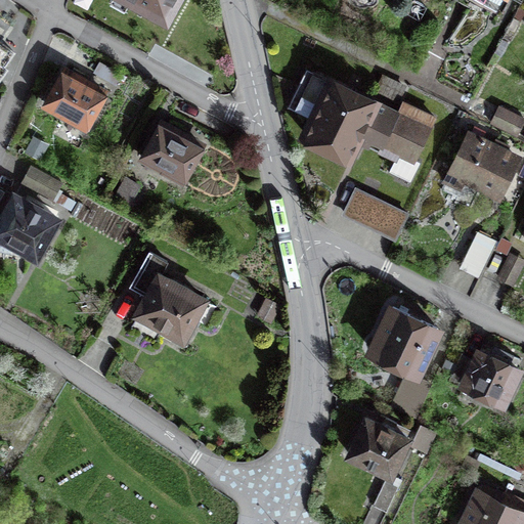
[(128,0),(172,20),(180,0),(128,0)]
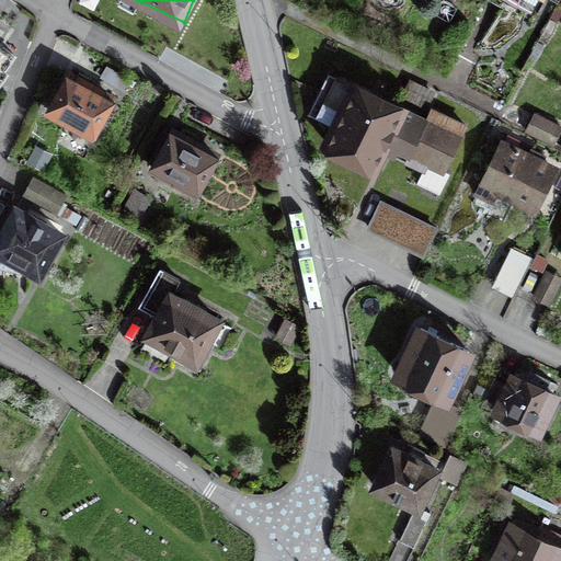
[(126,100),(73,68),(48,109),(101,140),(126,100)]
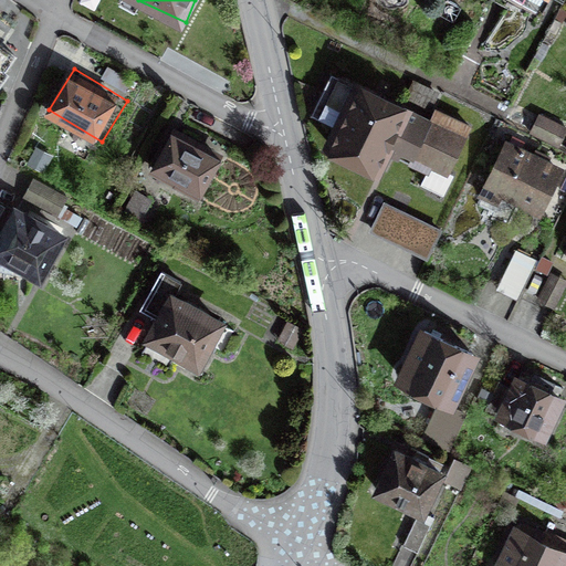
[(409,98),(344,72),(313,147),(383,176),(392,150),(452,175),(470,130),(406,105),(409,98)]
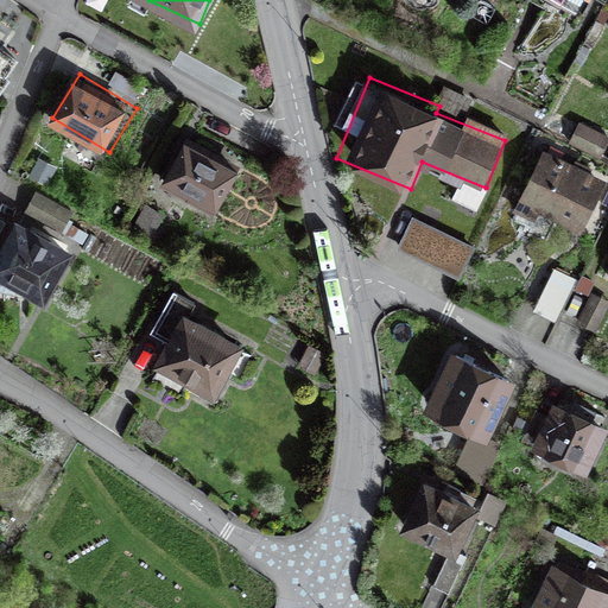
[(607,139),(607,137),(578,122),(570,140),(600,156),(607,139)]
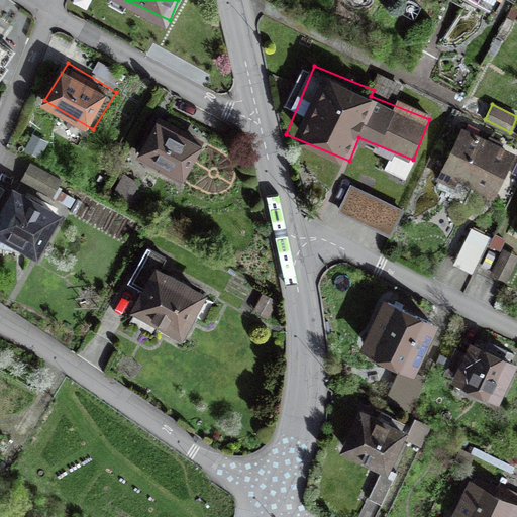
[(212,137),(159,108),(137,148),(191,177),(212,137)]
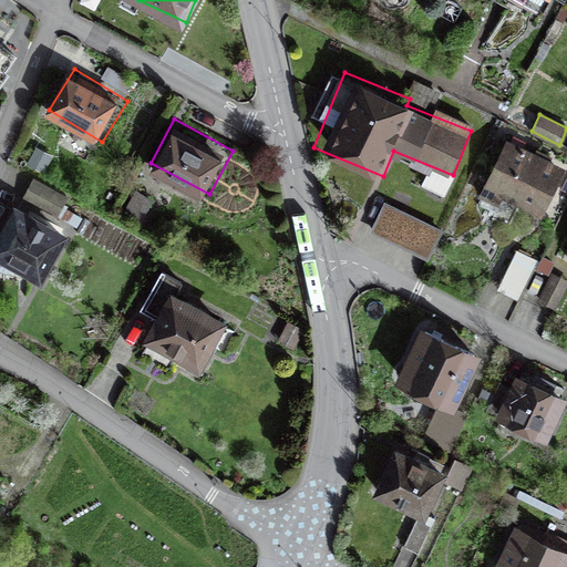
[(566,163),(566,161),(509,135),(484,191),(543,217),(566,163)]
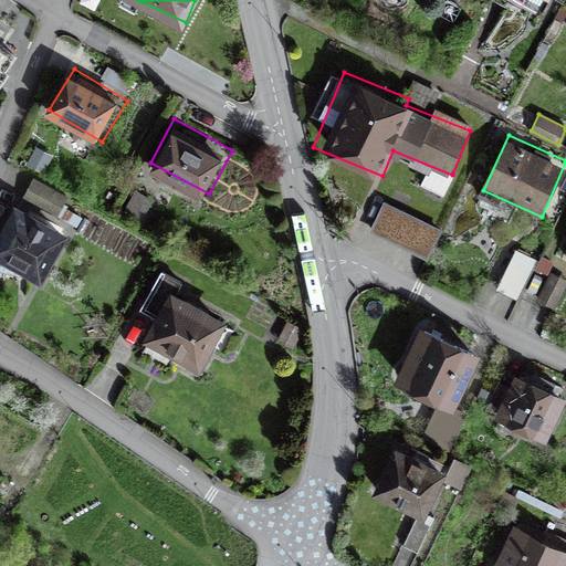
[(67,198),(34,179),(24,197),(58,216),(67,198)]
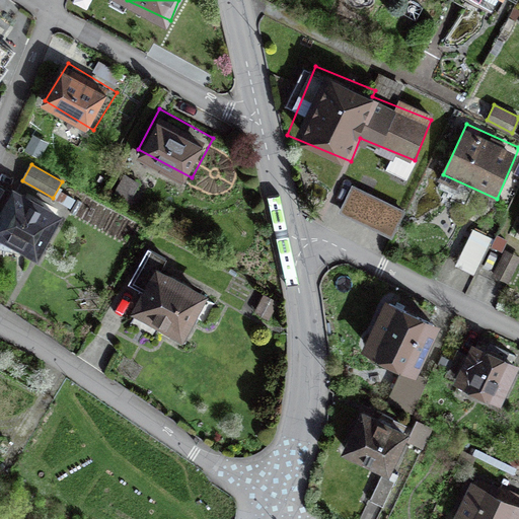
[(137,181),(125,175),(115,194),(127,201),(137,181)]
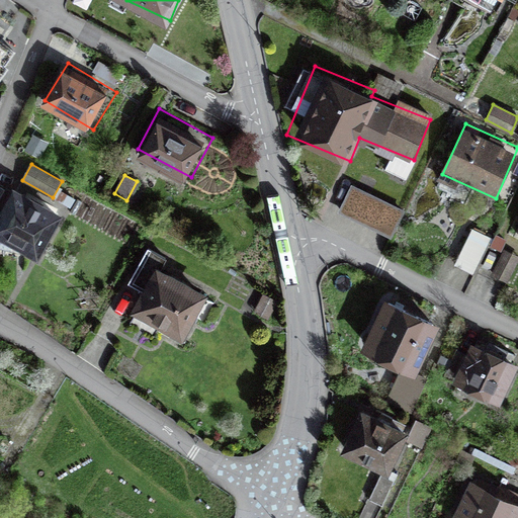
[(405,211),(351,186),(339,213),(393,239),(405,211)]
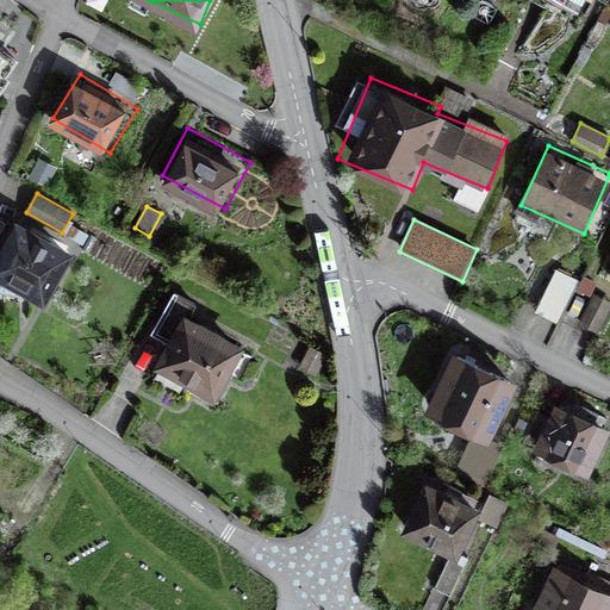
[(67,253),(16,225),(0,254),(0,273),(43,297),(67,253)]
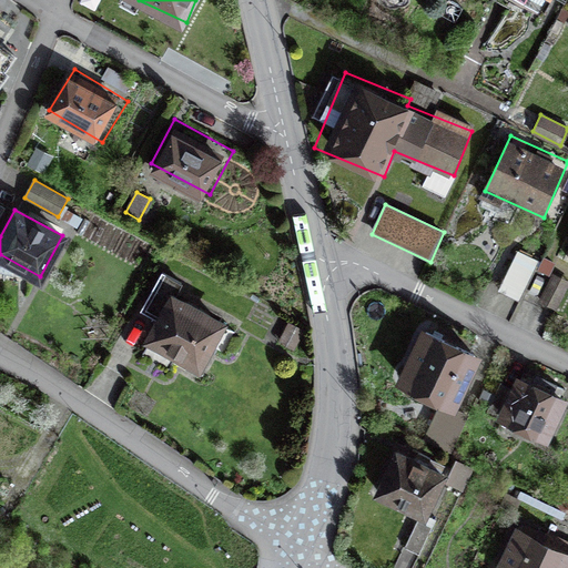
[(533,264),(517,257),(501,293),(517,300),(533,264)]
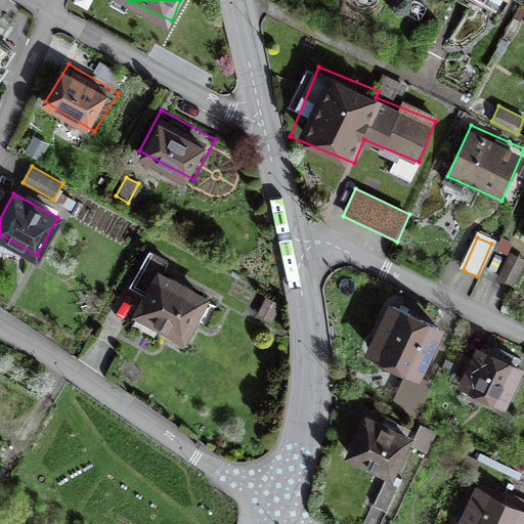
[(146,293),(136,311),(184,337),(205,298),(161,274),(168,262),(148,252),(131,286),(146,293)]
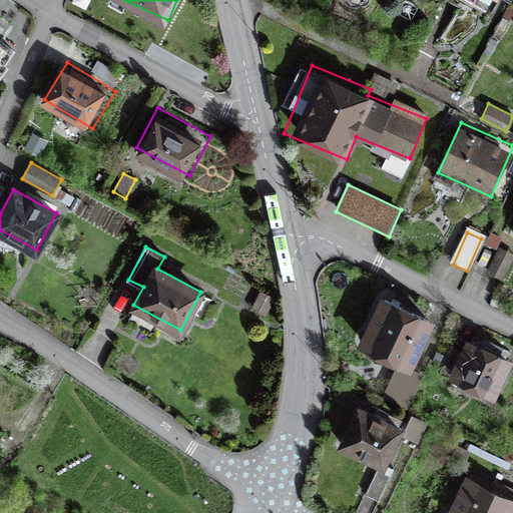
[(512,253),(501,246),(488,270),(501,277),(512,254),(512,253)]
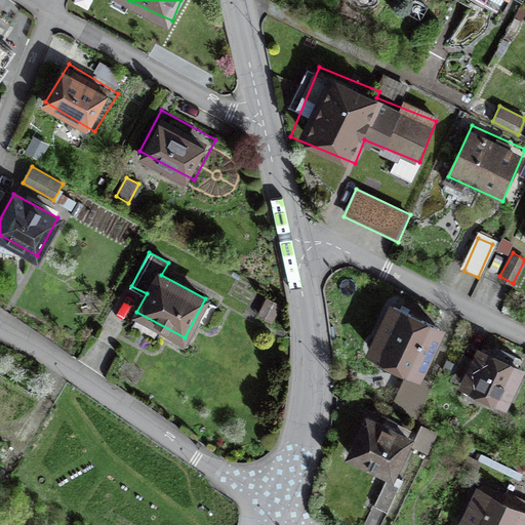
[(416,368),(437,327),(392,306),(371,347),(416,368)]
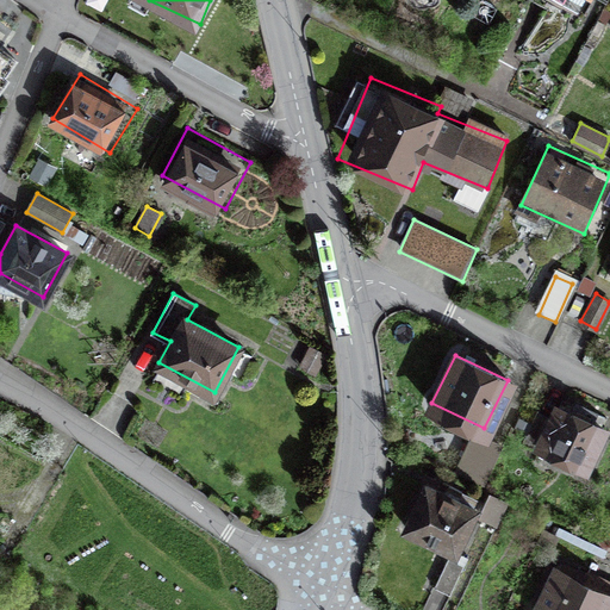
[(580,480),(607,433),(553,404),(528,450),(580,480)]
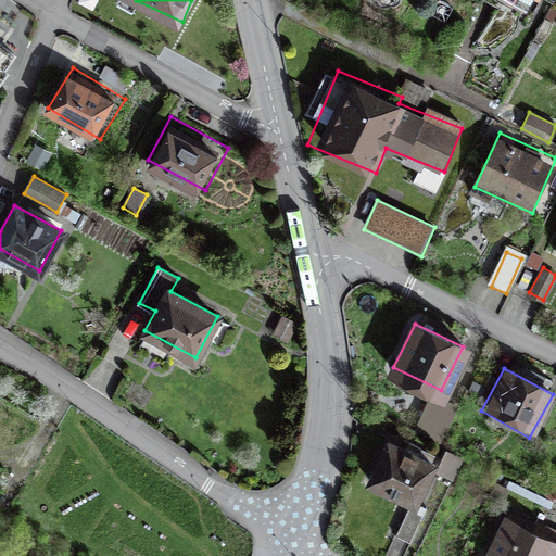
[(432,395),(415,429),(440,441),(457,407),(432,395)]
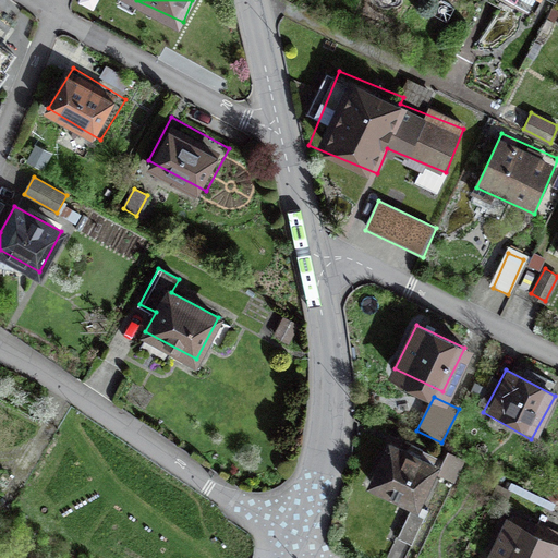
[(438,462),(386,438),(364,483),(416,508),(438,462)]
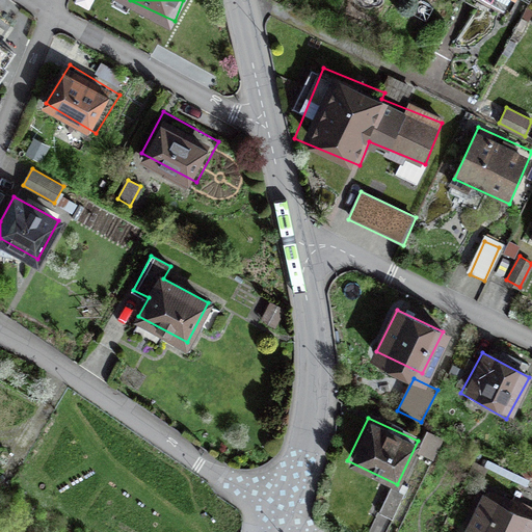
[(392,487),(378,511),(392,519),(405,494),(392,487)]
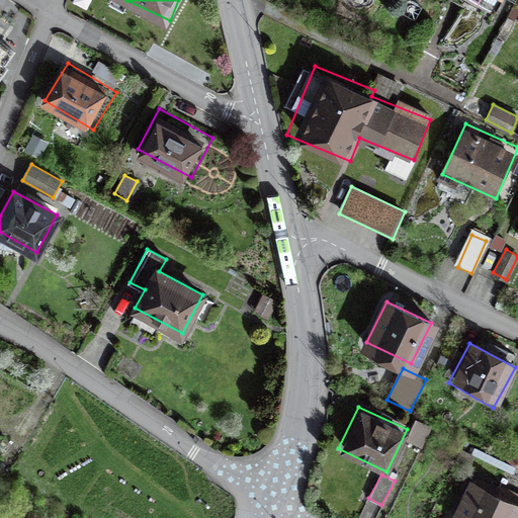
[(517,517),(517,506),(468,484),(451,517),(517,517)]
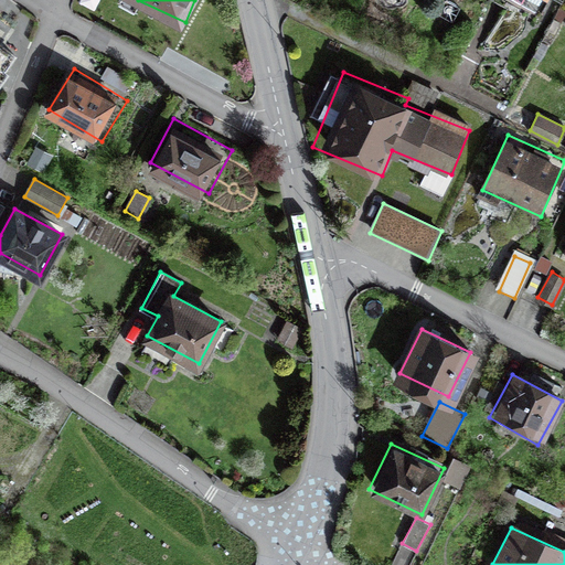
All buildings are outlined.
